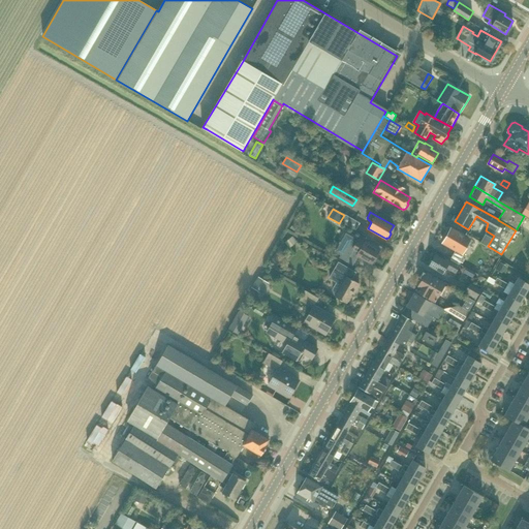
[(356,229),(361,222),(346,214),(342,221),(356,229)]
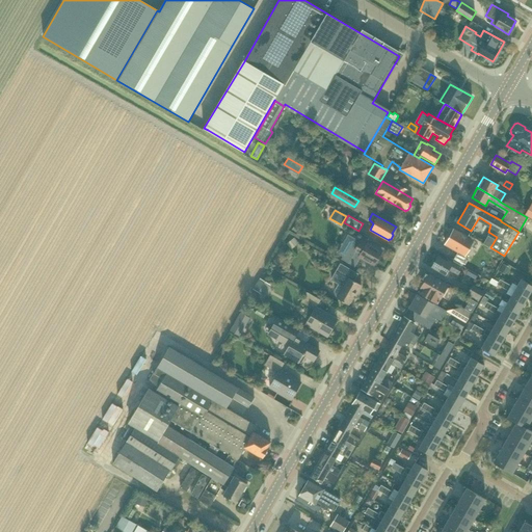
[(449,237),(444,244),(457,253),(453,260),(462,265),(467,257),(464,256),(466,255),(469,257),(477,242),(475,241),(453,229),(453,230),(451,229),(447,236),(449,237)]
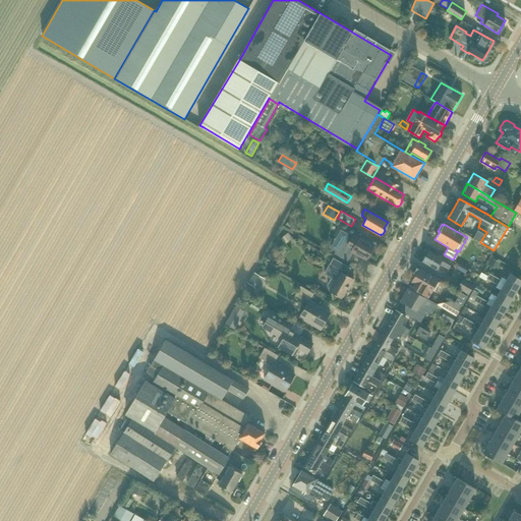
[(358,239),(357,241),(351,238),(350,238),(348,237),(347,235),(340,231),(330,248),(336,251),(334,253),(349,263),(354,253),(366,261),(373,248),(358,239)]
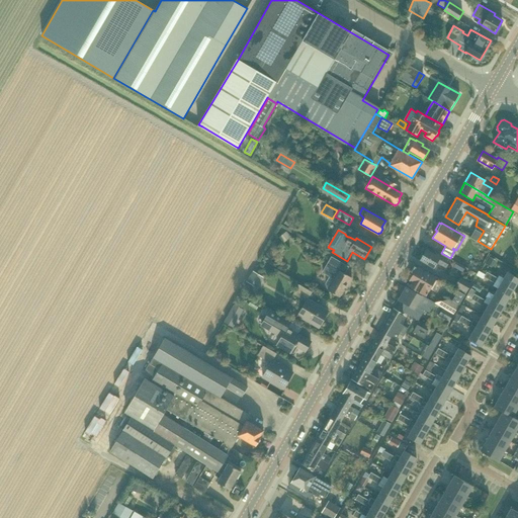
[(279,237),(282,242),(290,236),(287,231),(279,237)]
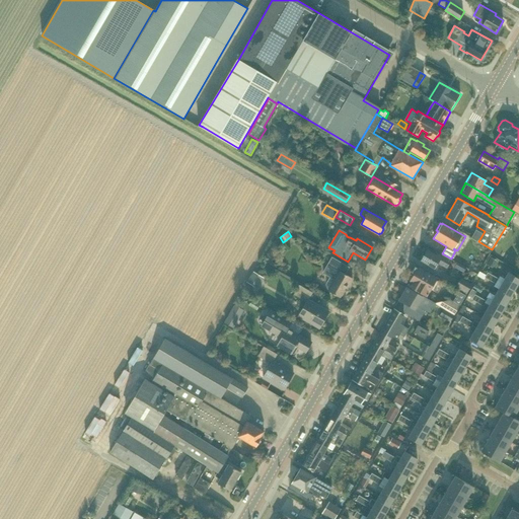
[(446,268),(450,261),(437,252),(436,254),(427,249),(421,261),(434,269),(437,263),(446,268)]
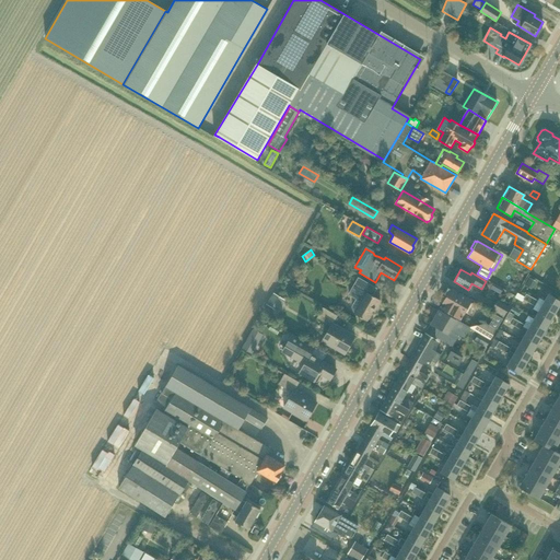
[(381,301),(372,295),(376,289),(358,278),(349,294),(357,299),(352,306),(353,311),(356,312),(354,313),(368,321),(368,319),(369,319),(372,313),(373,311),(375,312),(381,301)]
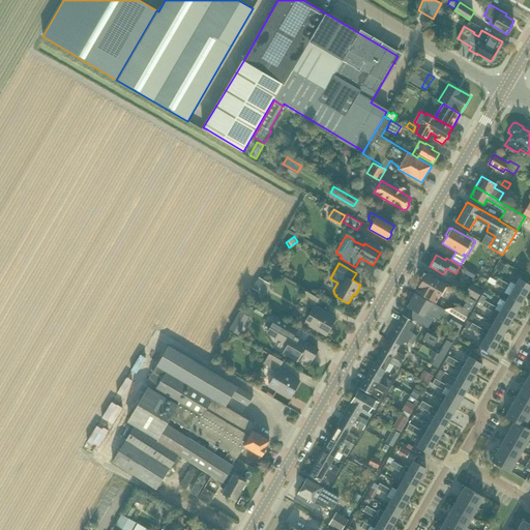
[(436,302),(445,286),(446,284),(436,277),(435,280),(425,274),(418,287),(419,287),(416,291),(436,302)]
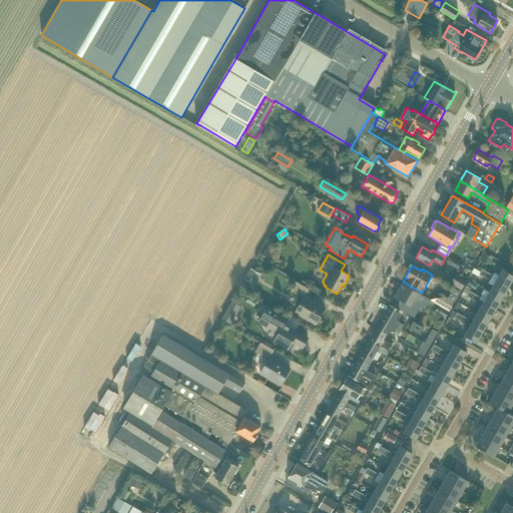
[(254,286),(261,275),(250,269),(244,280),(254,286)]
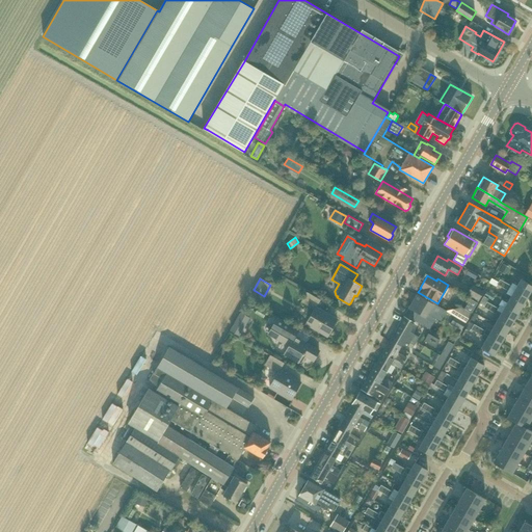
[(497,284),(502,288),(505,282),(500,278),(499,282),(497,284)]
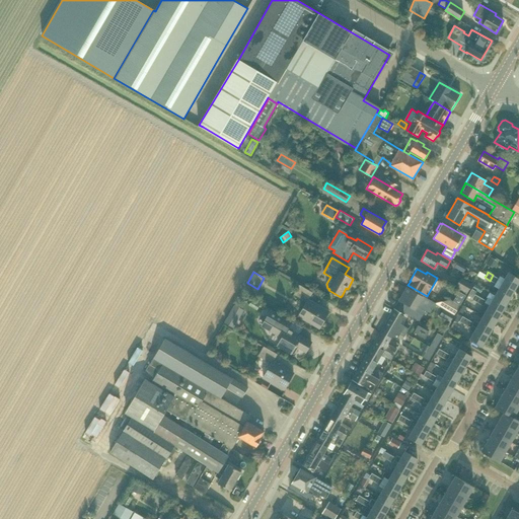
[(498,278),(497,281),(502,283),(514,290),(518,281),(518,278),(508,273),(505,278),(500,275),(498,278)]
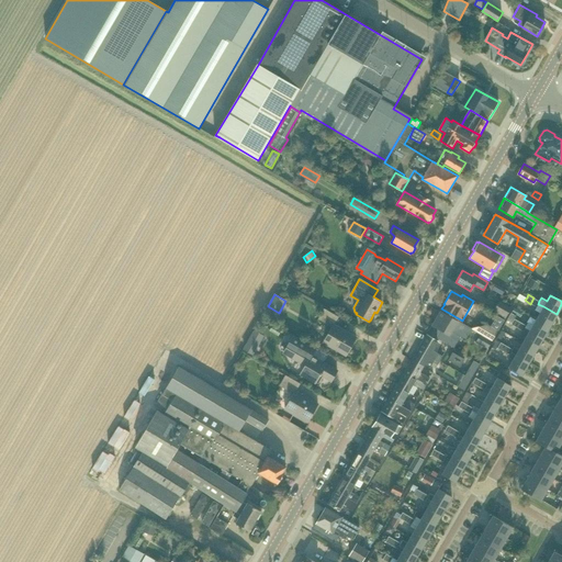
[(494,310),(506,317),(512,307),(499,301),(494,310)]
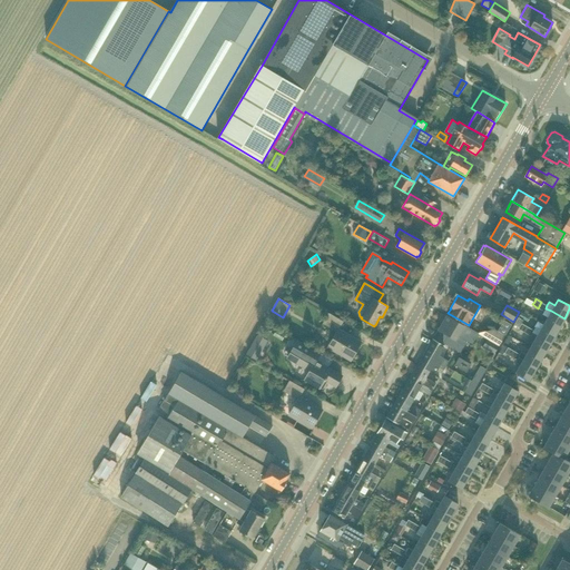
[(544,312),(542,314),(548,317),(543,324),(558,331),(564,318),(551,311),(546,308),(544,312)]
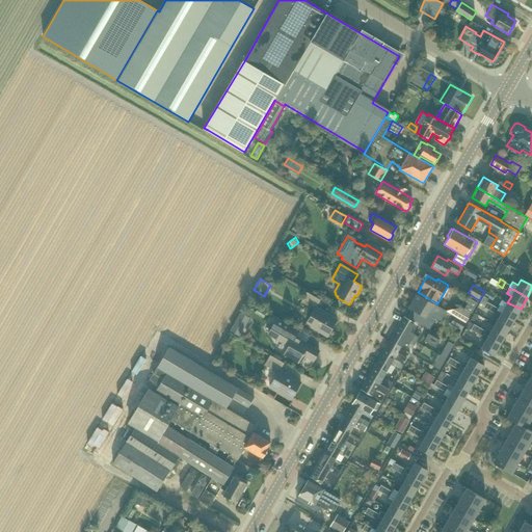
[(314,309),(306,323),(327,337),(337,319),(316,308),(321,300),(307,292),(300,301),(314,309)]
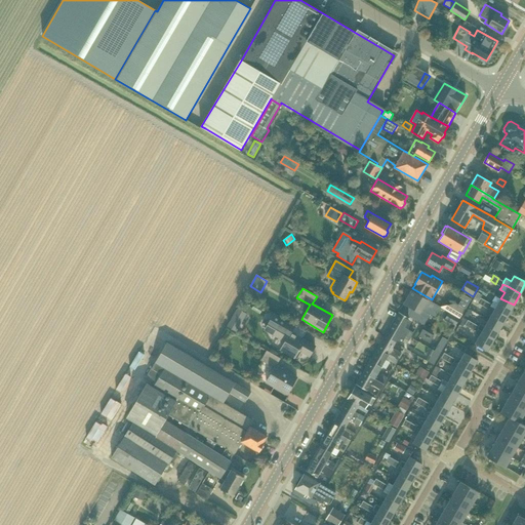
[(482,288),(479,292),(482,294),(486,296),(488,292),(482,288)]
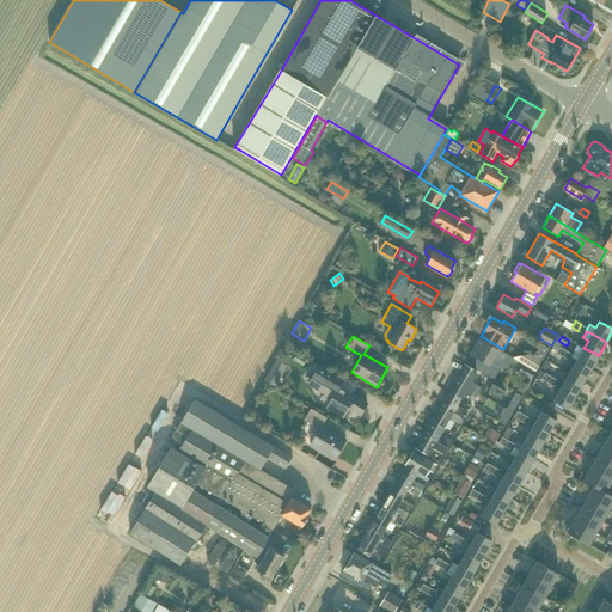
[(497,349),(484,342),(479,338),(470,354),(479,360),(475,368),(495,379),(502,367),(507,369),(514,359),(513,359),(514,357),(499,348),(497,349)]
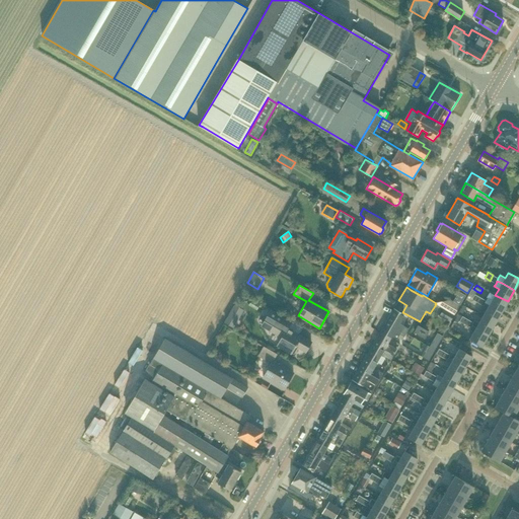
[(495,295),(492,300),(488,298),(486,301),(485,303),(501,312),(508,301),(495,295)]
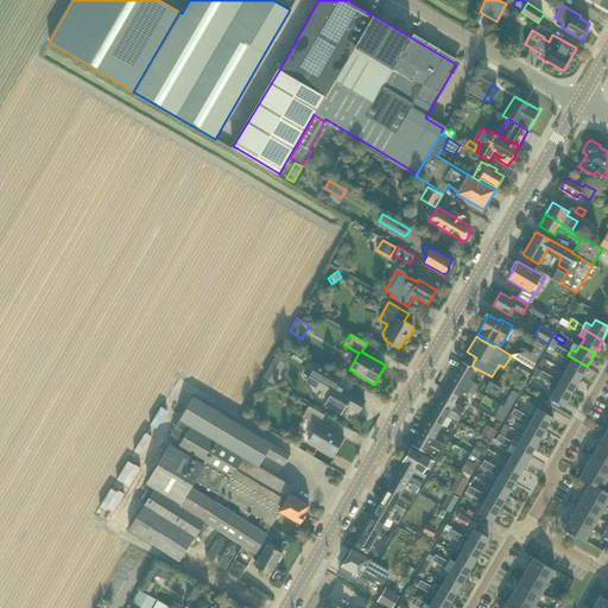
[(568,355),(569,353),(563,348),(559,354),(567,359),(568,355)]
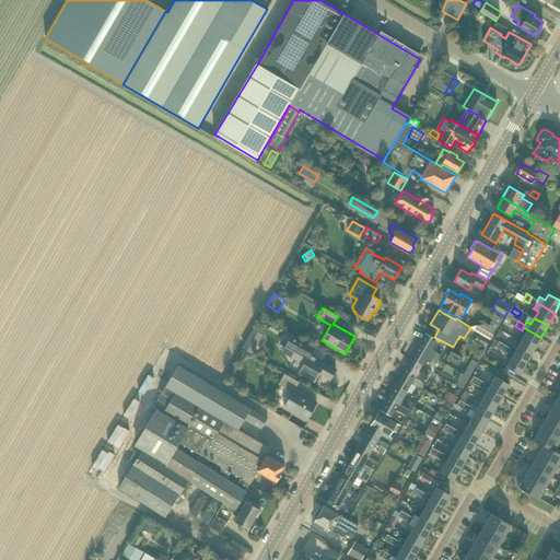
[(479,334),(490,340),(497,329),(485,322),(470,327),(469,328),(470,328),(479,334)]
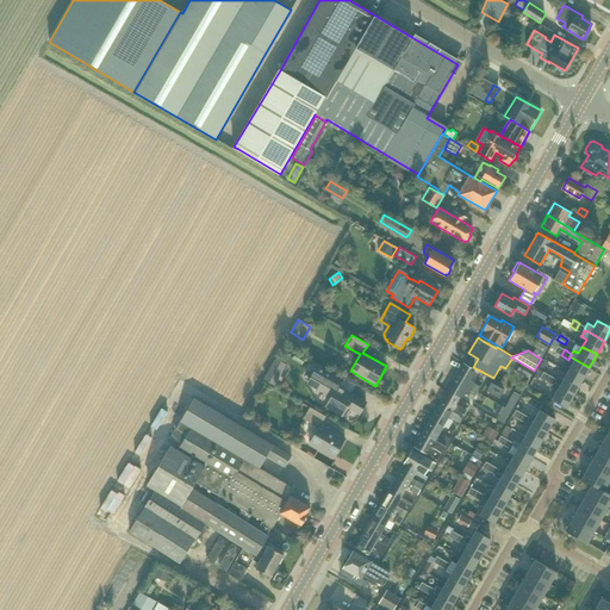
[(286,362),(277,356),(273,363),(265,379),(274,384),(282,368),(286,362)]
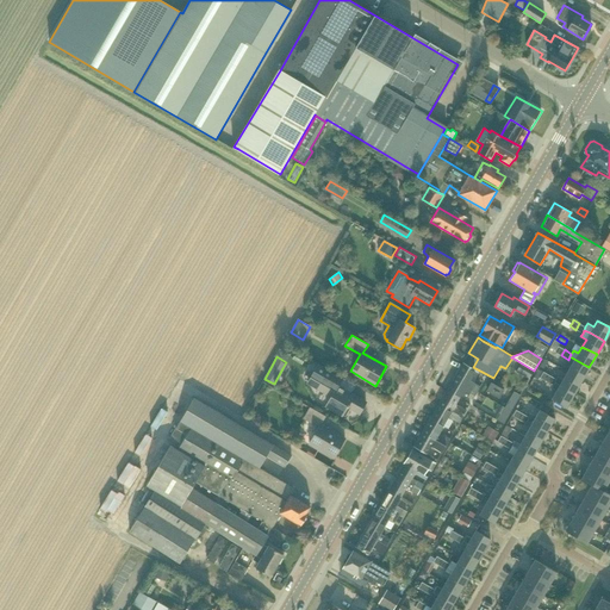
[(582,380),(589,367),(570,356),(568,360),(567,362),(571,365),(567,372),(582,380)]
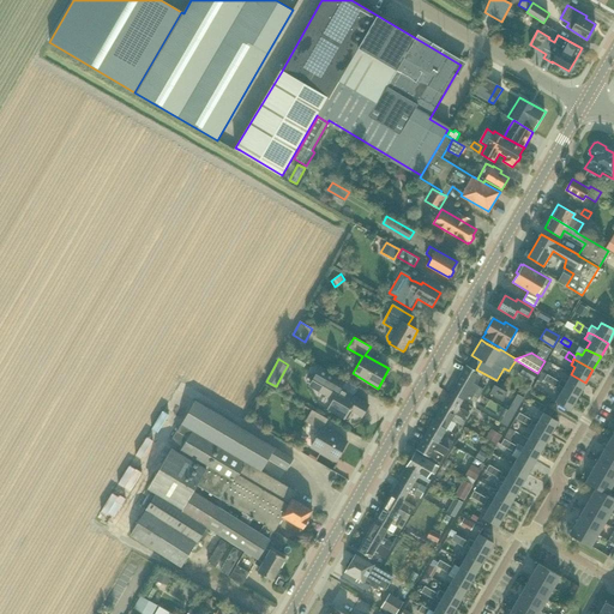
[(368,405),(336,385),(341,377),(320,366),(309,386),(332,399),(327,408),(345,417),(348,419),(353,410),(362,416),(368,405)]
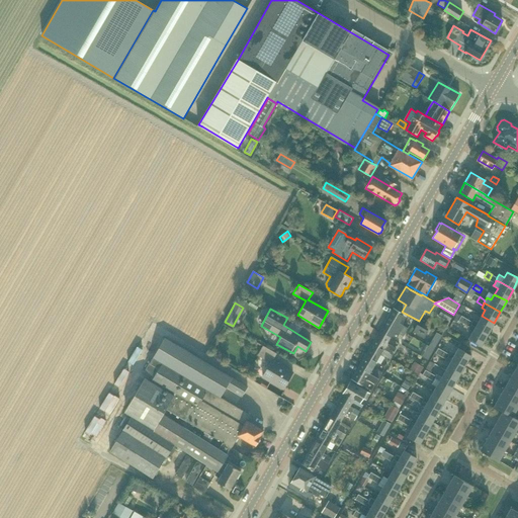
[(408,328),(399,323),(404,315),(393,309),(385,320),(406,332),(408,328)]
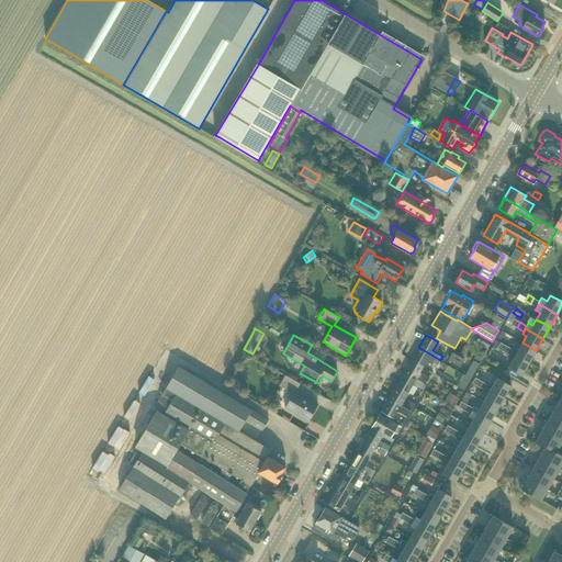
[(487,349),(492,341),(481,335),(476,343),(487,349)]
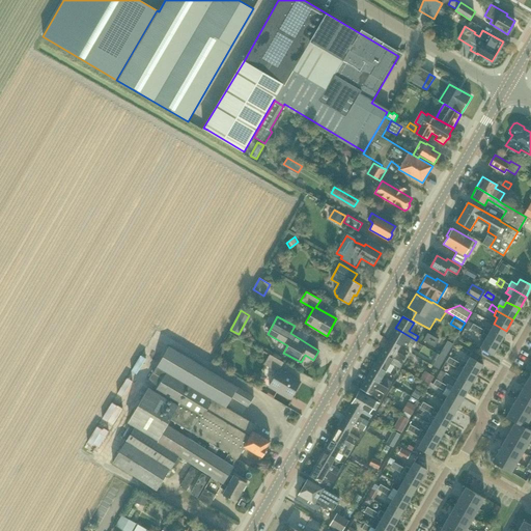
[(494,324),(491,330),(486,327),(484,330),(483,333),(500,342),(506,331),(494,324)]
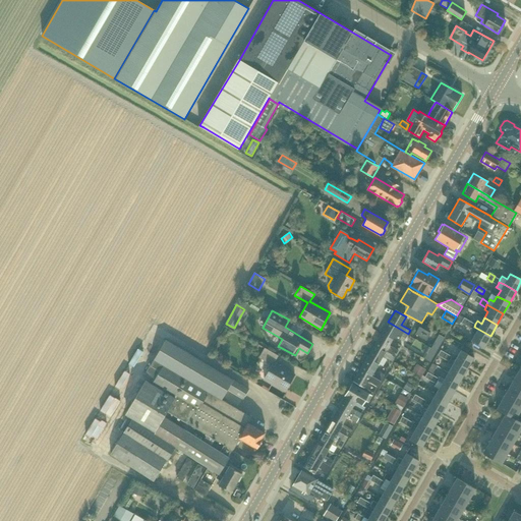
[(469,321),(467,326),(472,329),(474,327),(475,324),(469,321)]
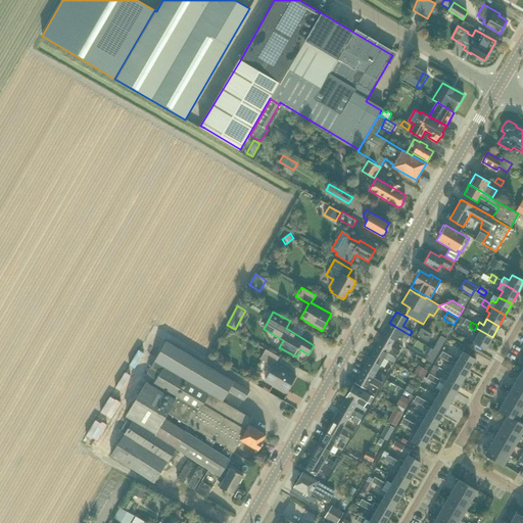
[(408,339),(410,335),(389,323),(383,335),(393,341),(396,337),(400,339),(402,336),(408,339)]
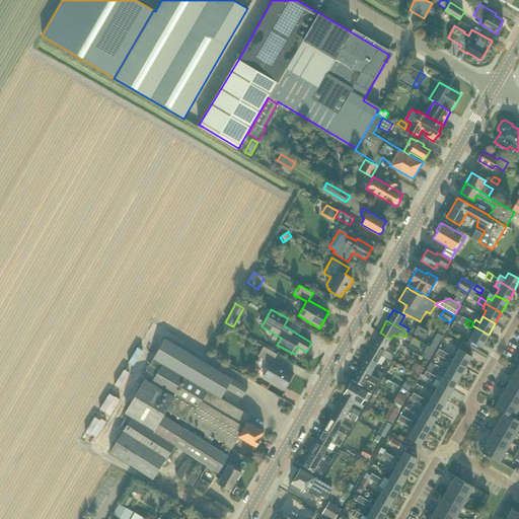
[(424,338),(428,331),(418,325),(414,331),(424,338)]
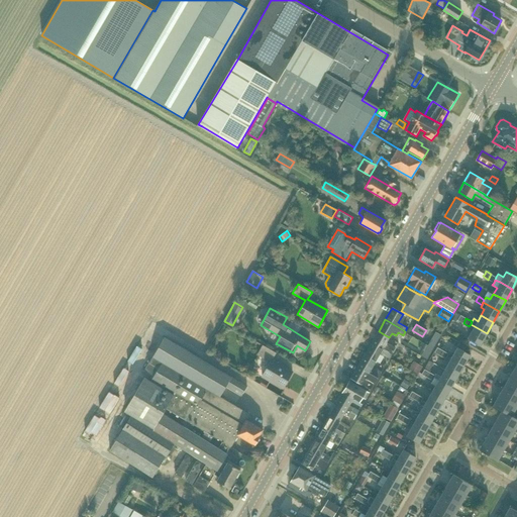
[(481,344),(487,333),(471,324),(469,326),(469,327),(473,330),(468,337),(481,344)]
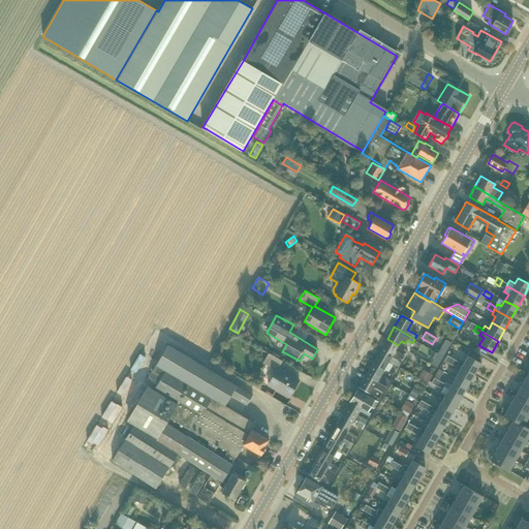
[(395,350),(398,345),(387,339),(380,350),(401,363),(405,355),(395,350)]
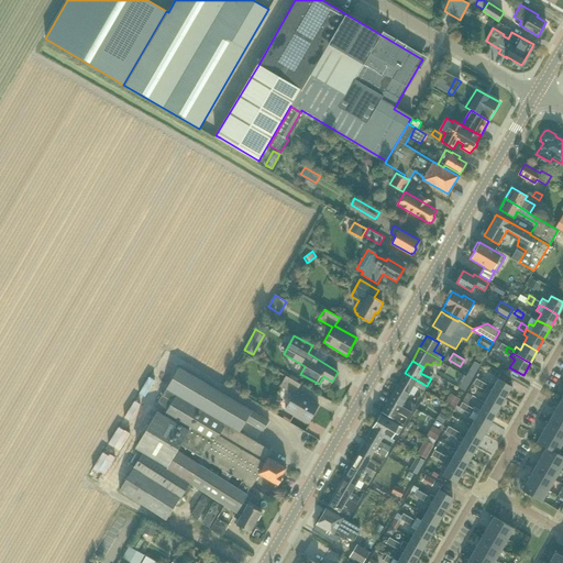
[(474,361),(467,373),(473,376),(474,377),(482,364),(474,361)]
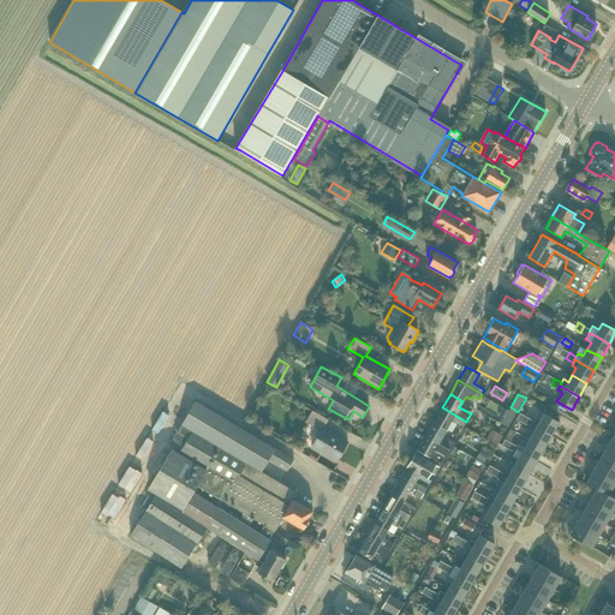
[(288,470),(294,459),(196,400),(169,445),(173,447),(172,448),(169,453),(202,471),(192,487),(197,488),(198,485),(244,514),(240,520),(250,526),(255,519),(266,525),(274,531),(282,517),(303,529),(309,519),(312,511),(293,500),(297,494),(262,472),(269,459),(288,470)]
